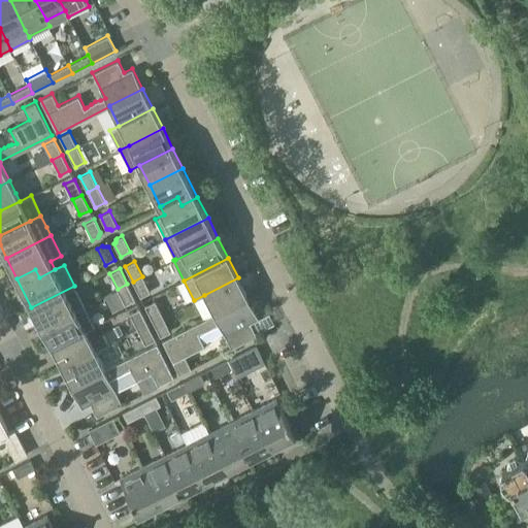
[(142,276),(133,282),(140,297),(151,292),(142,276)]
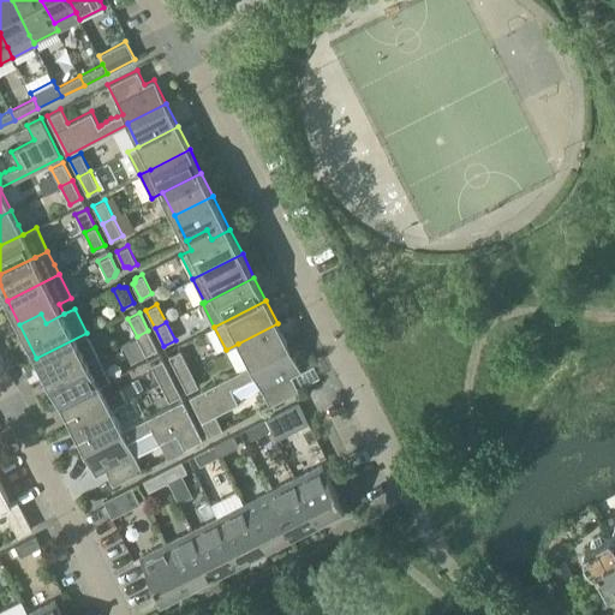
[(238,344),(250,365),(250,366),(290,346),(278,323),(238,344)]
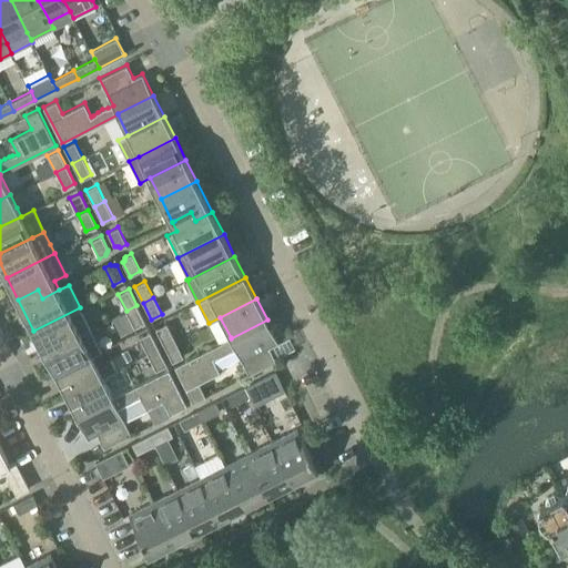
[(137,305),(127,311),(134,327),(145,322),(137,305)]
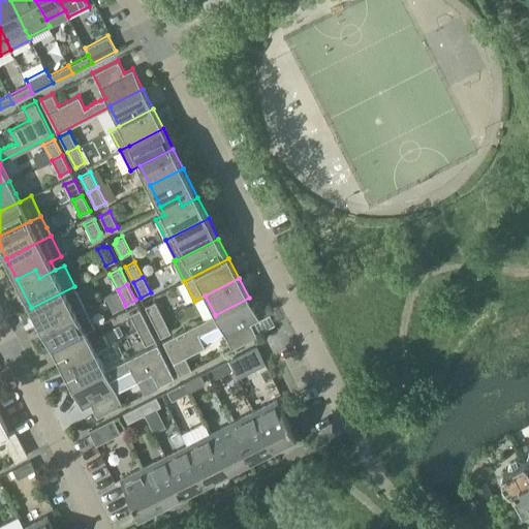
[(74,286),(31,308),(41,328),(85,306),(74,286)]
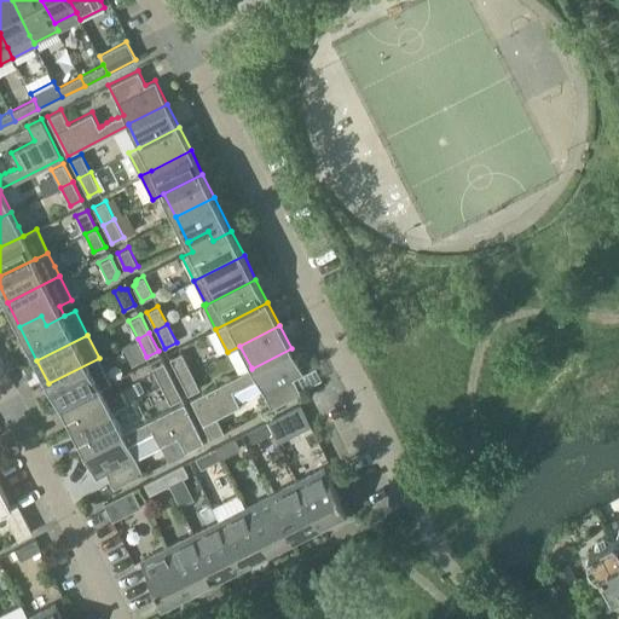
[(252,381),(256,377),(271,408),(301,393),(294,377),(304,372),(291,348),(252,369),(252,368),(190,398),(210,438),(224,432),(217,417),(239,405),(232,389),(236,388),(241,387),(247,385),(252,381)]
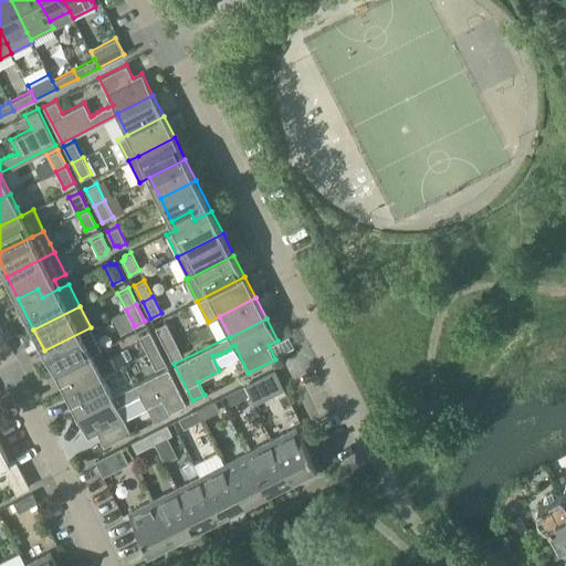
[(164,344),(175,338),(166,322),(155,327),(164,344)]
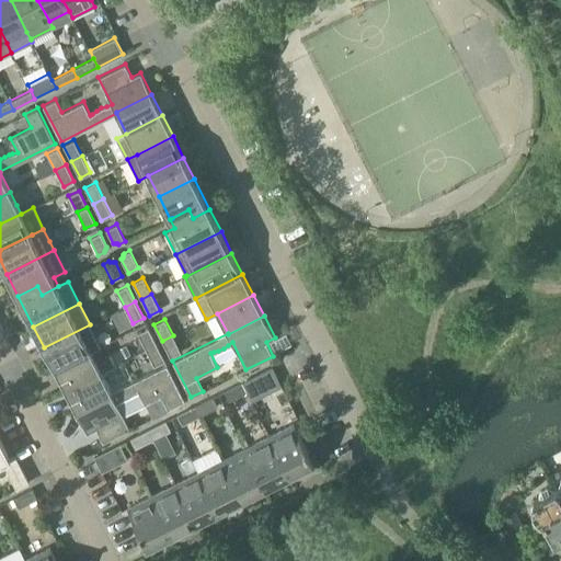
[(44,347),(55,368),(90,351),(101,346),(90,324),(44,347)]
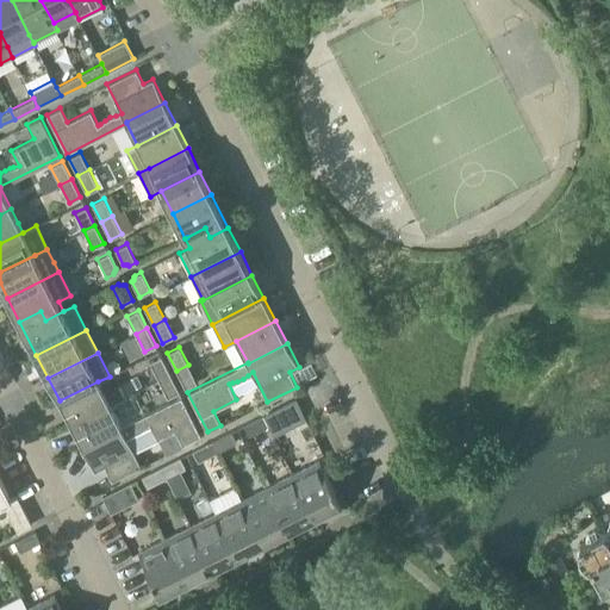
[(159,380),(170,374),(161,356),(149,362),(159,380)]
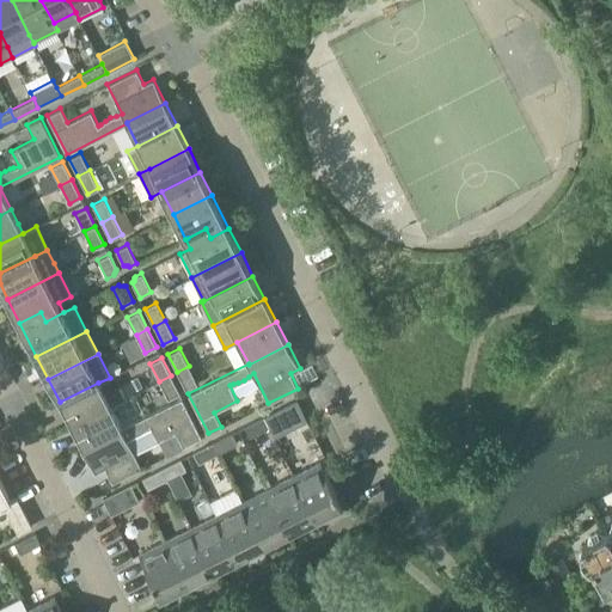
[(189,366),(177,372),(187,390),(197,384),(189,366)]
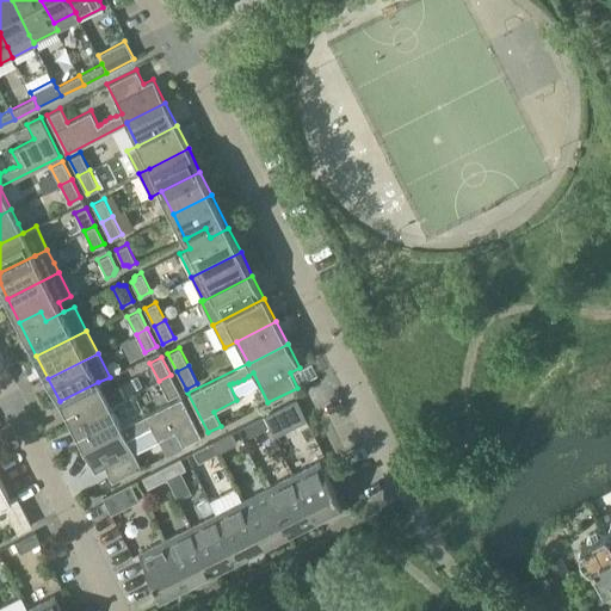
[(171,375),(159,381),(168,399),(179,393),(171,375)]
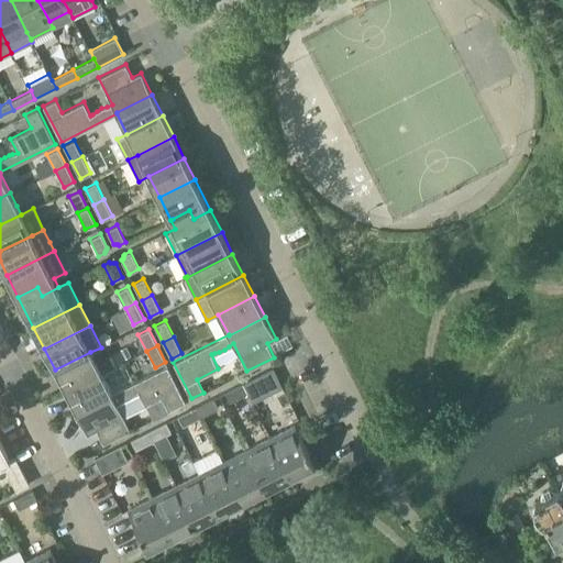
[(120,349),(101,357),(107,367),(124,357),(120,349)]
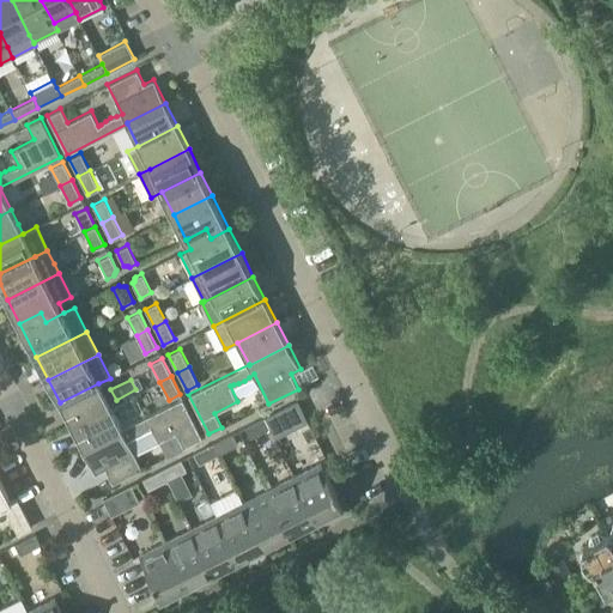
[(72,426),(110,406),(98,383),(60,402),(72,426)]
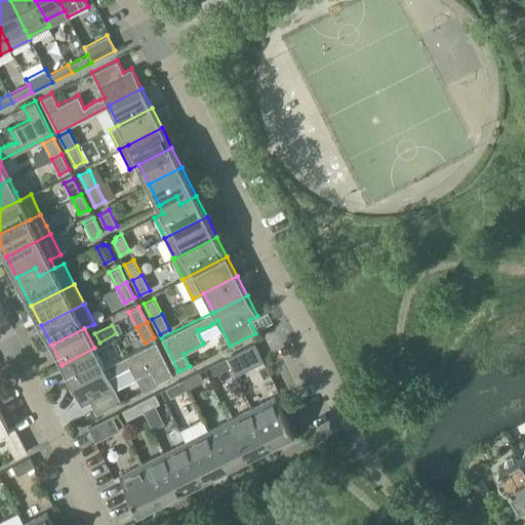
[(125,368),(129,365),(135,377),(151,370),(157,382),(173,374),(156,340),(105,367),(105,368),(72,385),(82,405),(90,401),(96,413),(121,401),(109,375),(111,374),(116,373),(121,370),(125,368)]
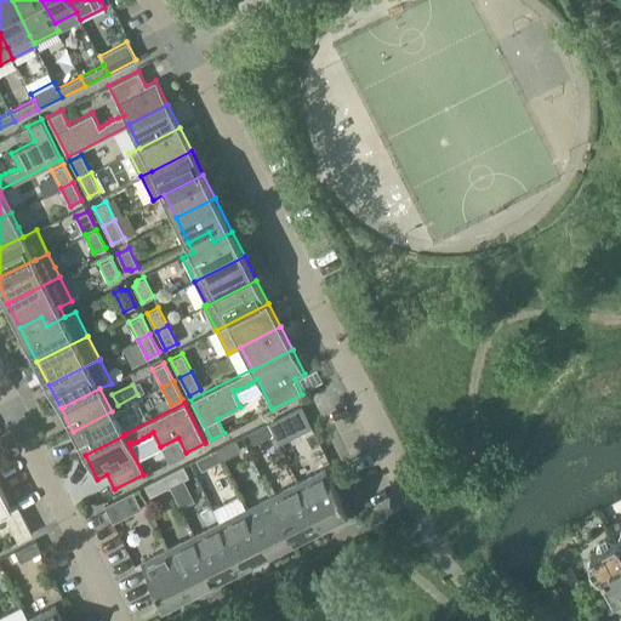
[(301,405),(281,416),(288,426),(307,416),(301,405)]
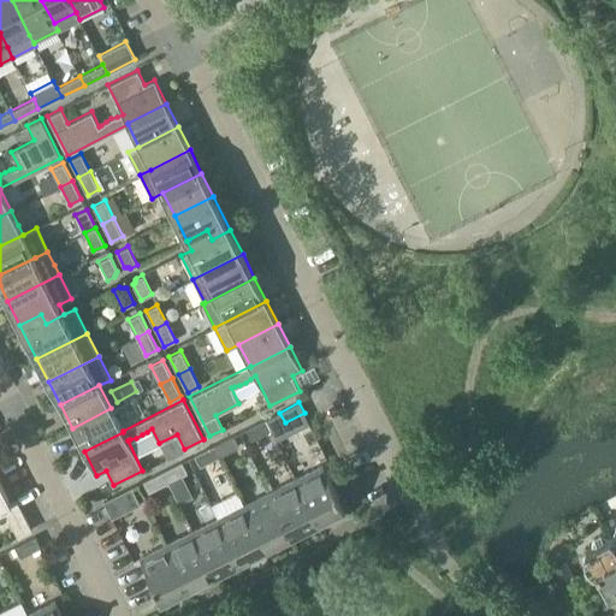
[(111,408),(72,428),(84,451),(123,432),(123,431),(111,408)]
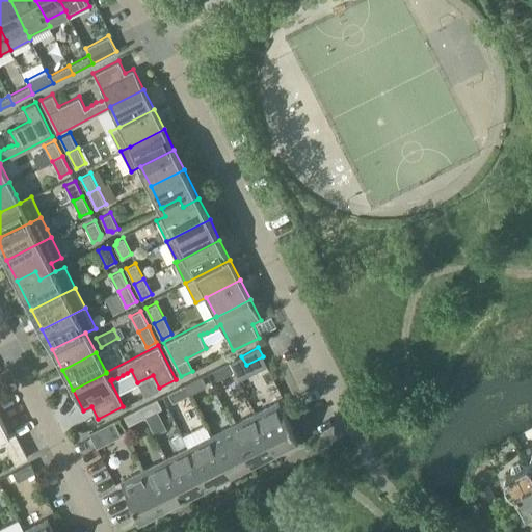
[(234,371),(230,362),(213,371),(217,379),(234,371)]
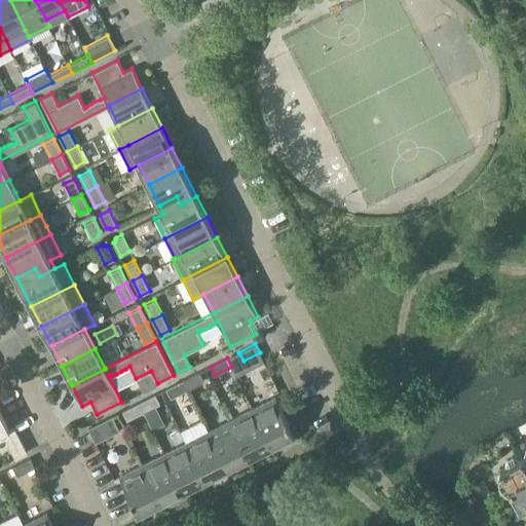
[(183,380),(188,389),(204,381),(199,372),(183,380)]
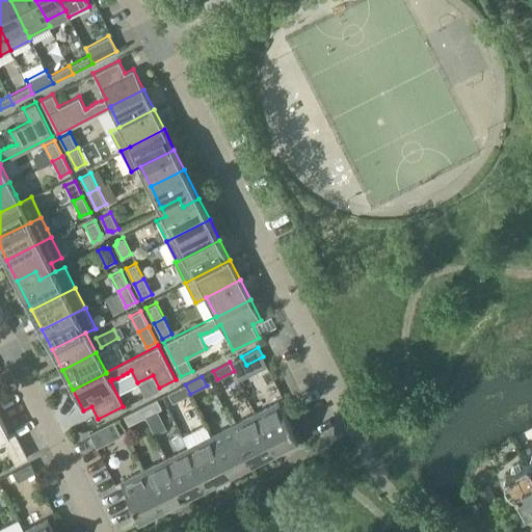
[(190,394),(185,384),(168,393),(174,402),(190,394)]
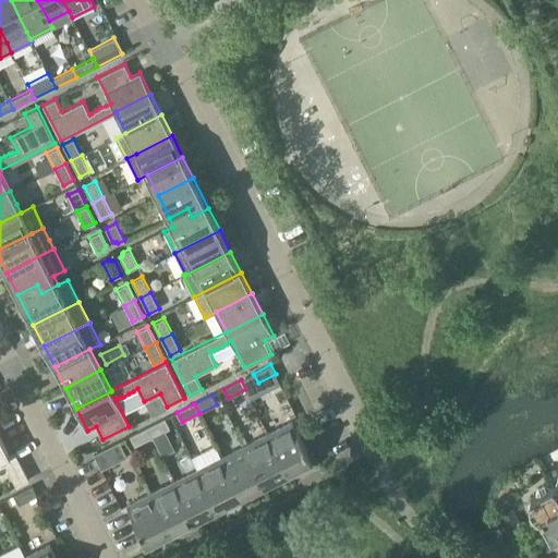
[(147,427),(153,437),(170,427),(165,419),(147,427)]
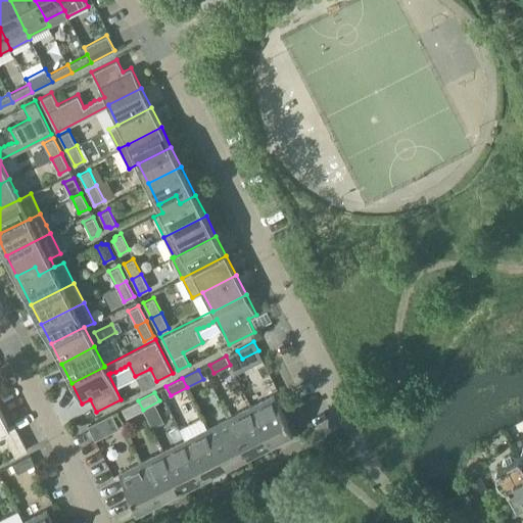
[(251,406),(270,443),(285,435),(287,439),(297,433),(290,418),(287,420),(274,394),(251,406)]
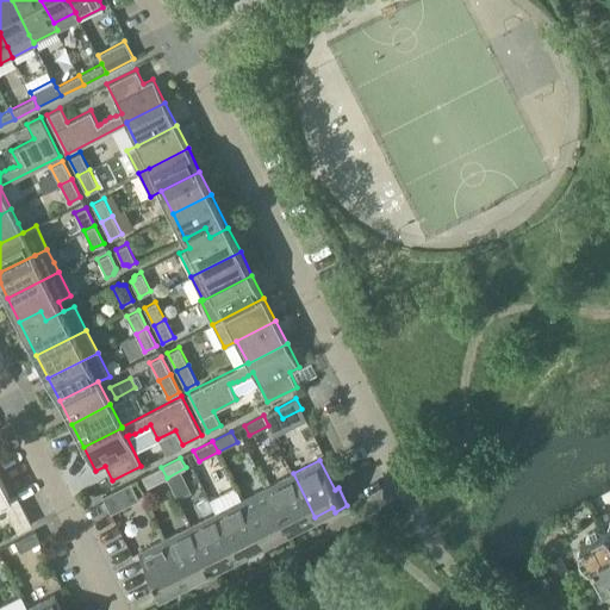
[(167,478),(161,467),(142,477),(148,487),(167,478)]
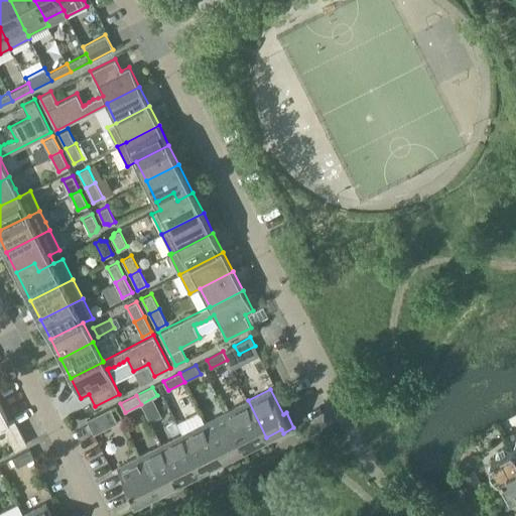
[(266,437),(248,400),(226,411),(245,448),(266,437)]
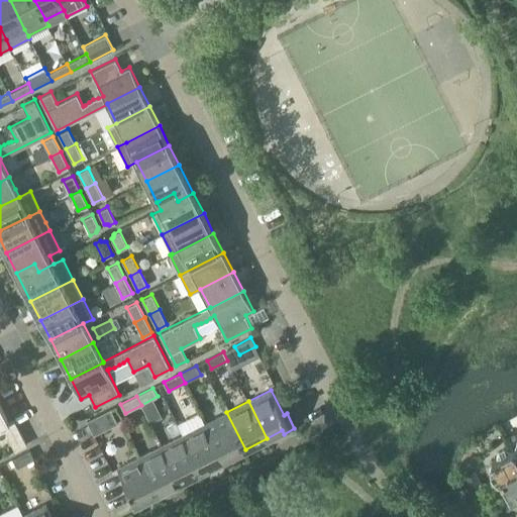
[(0,427),(3,426),(15,450),(26,444),(14,419),(9,422),(0,404),(0,427)]
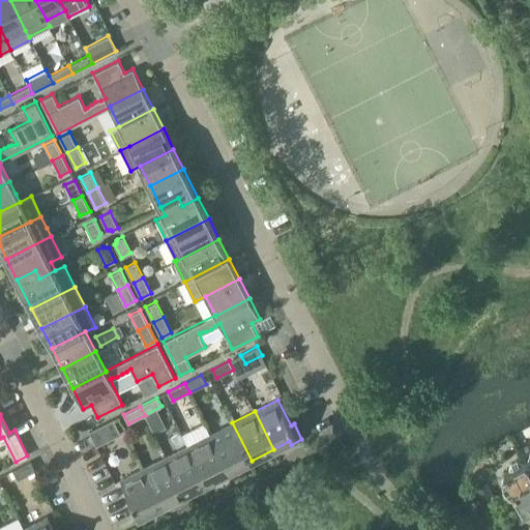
[(121,434),(114,419),(89,432),(96,446),(121,434)]
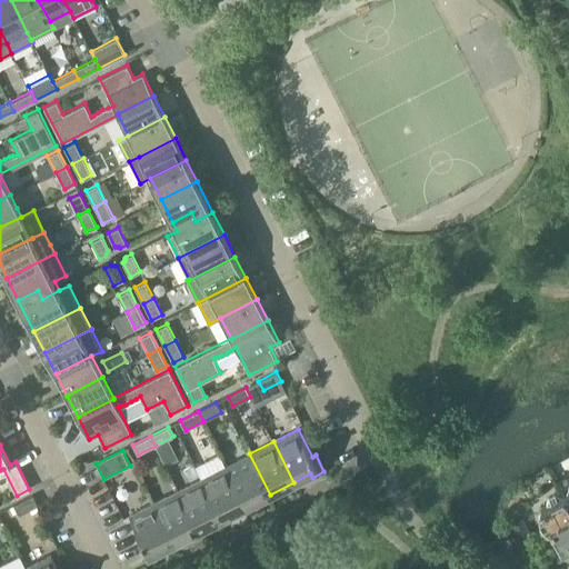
[(226,466),(246,507),(270,495),(249,453),(226,466)]
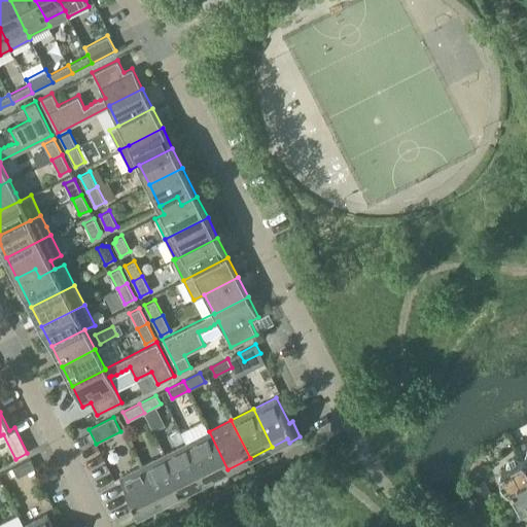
[(227,469),(209,431),(186,443),(206,481),(227,469)]
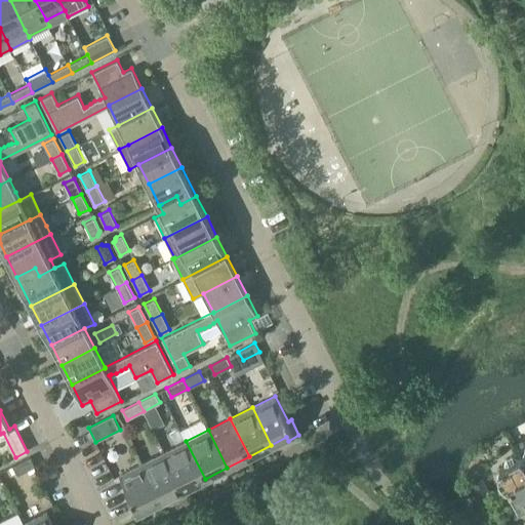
[(164,452),(183,489),(205,479),(186,441),(164,452)]
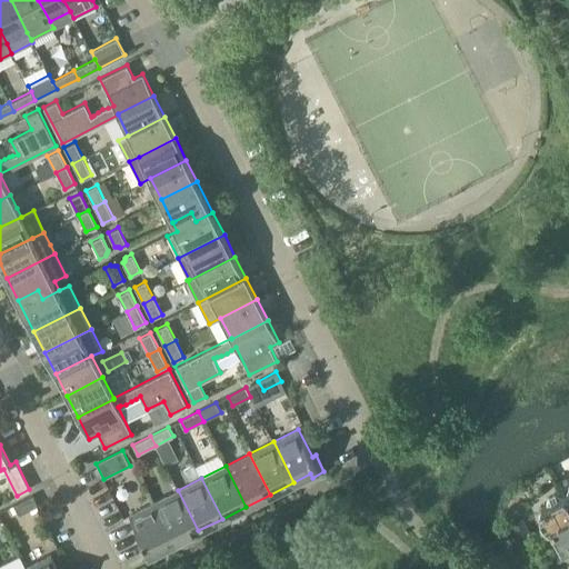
[(198,530),(178,490),(153,502),(175,542),(198,530)]
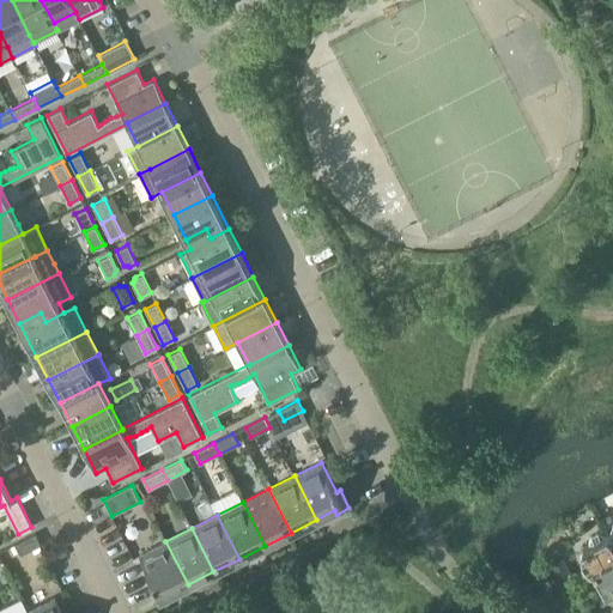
[(20,554),(41,544),(35,533),(16,544),(20,554)]
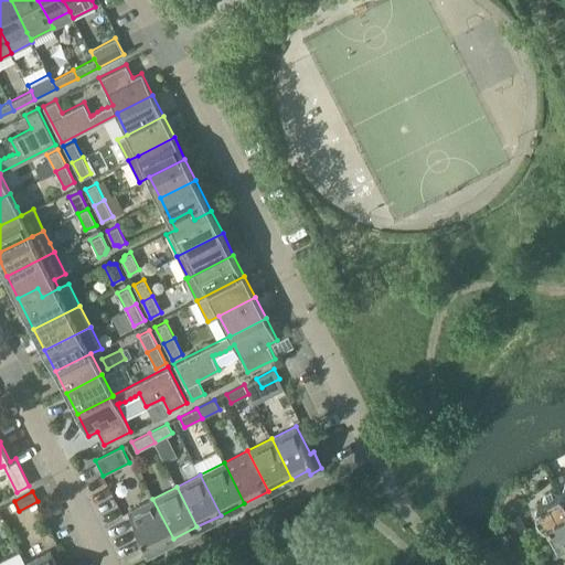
[(564,500),(561,492),(558,493),(552,491),(545,493),(543,501),(537,503),(539,507),(536,508),(536,510),(536,511),(536,513),(536,514),(536,516),(537,518),(539,520),(540,521),(541,522),(543,524),(544,525),(547,523),(558,544),(564,540),(564,500)]
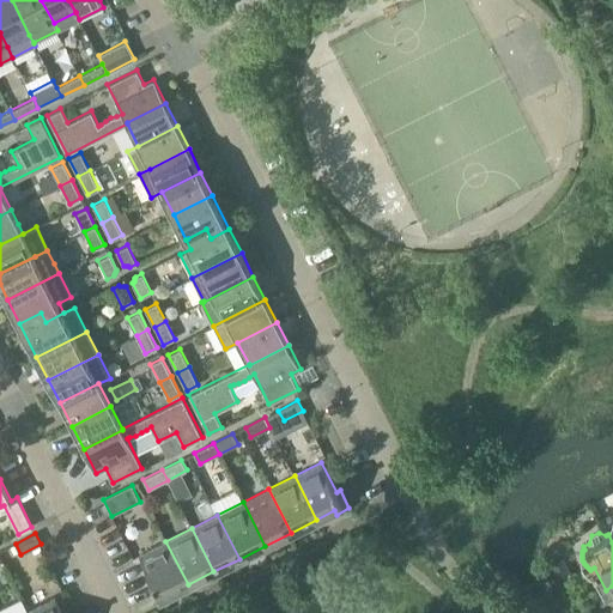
[(188,584),(165,541),(139,554),(155,584),(151,586),(159,604),(173,598),(170,594),(188,584)]
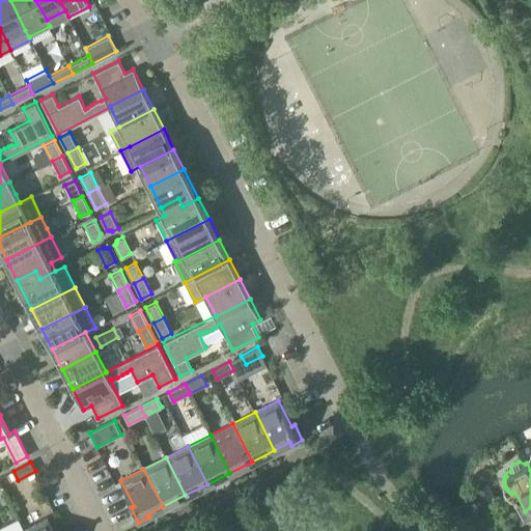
[(24,529),(24,530),(54,530),(47,518),(24,529)]
